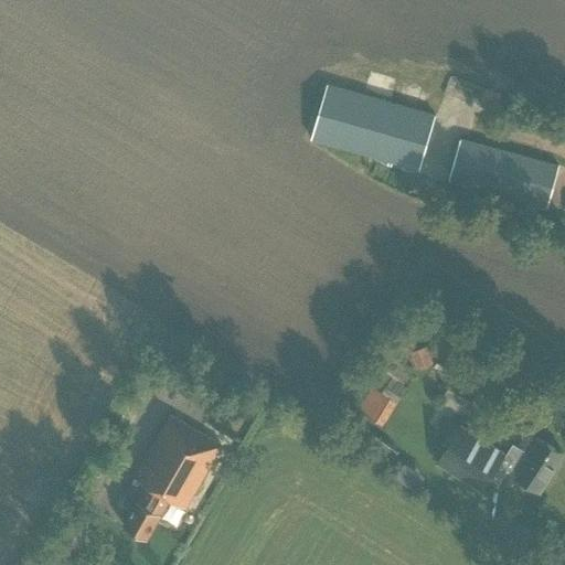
[(312,140),(420,171),(437,117),(328,85),(312,140)]
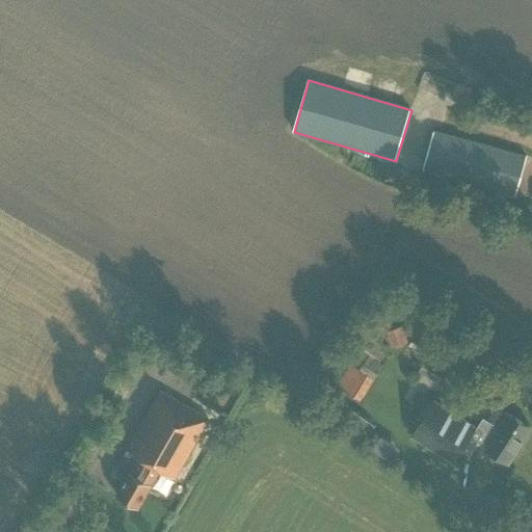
[(378,99),(395,99),(395,88),(379,87),(378,99)]
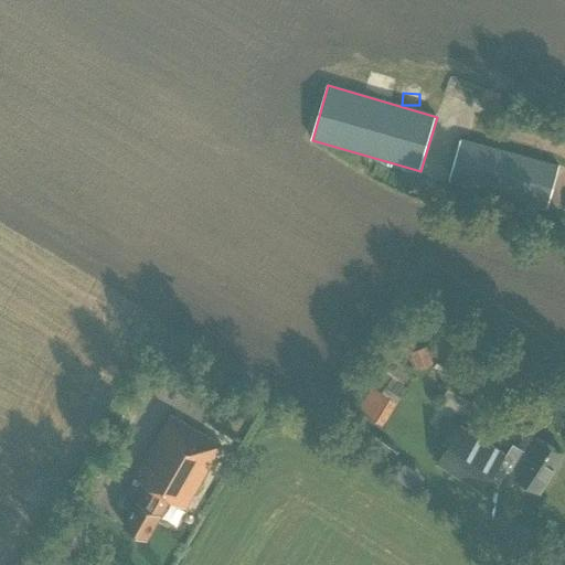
[(560,203),(551,201),(561,167),(462,138),(450,180),(548,209),(548,208),(558,210),(560,203)]
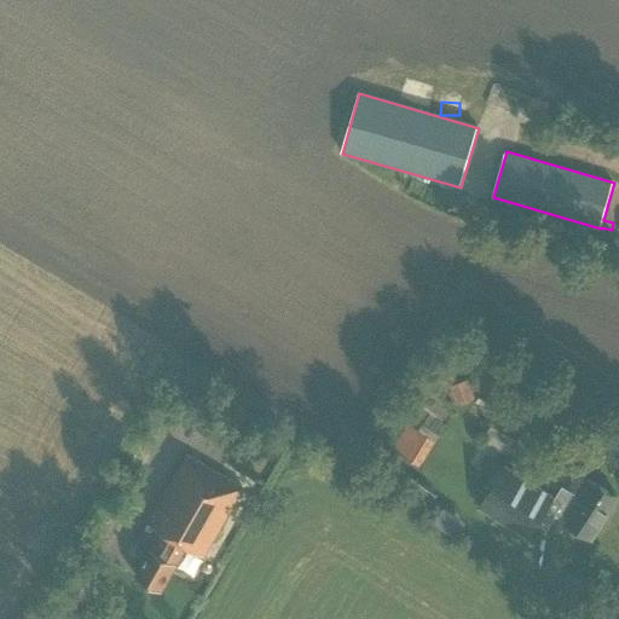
[(439,386),(449,387),(452,369),(441,368),(439,386)]
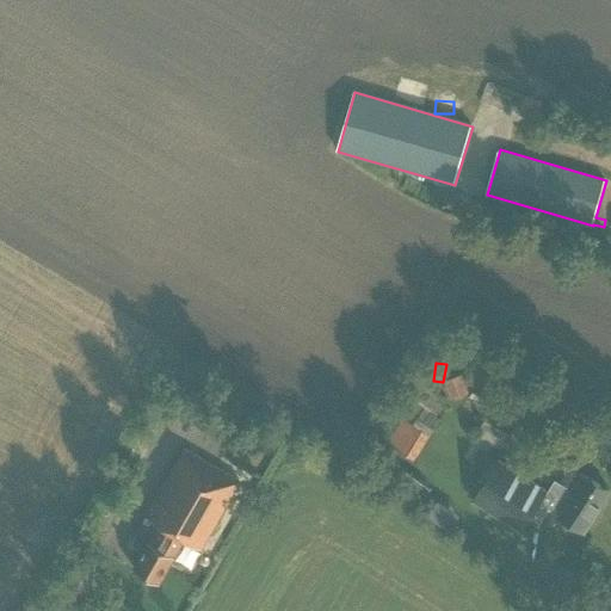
[(445,382),(451,401),(470,394),(463,376),(445,382)]
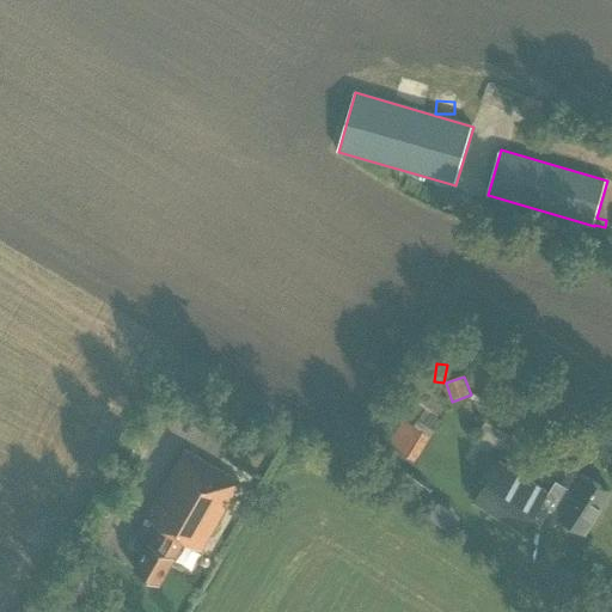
[(481,428),(506,442),(516,426),(512,422),(516,415),(496,404),(491,411),(481,428)]
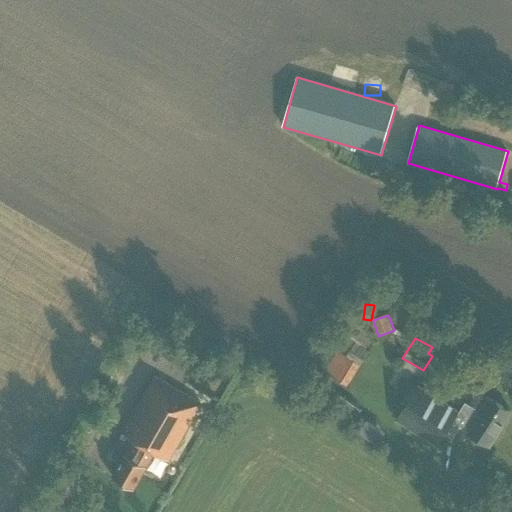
[(155,376),(123,433),(117,443),(132,452),(121,471),(116,480),(132,489),(138,480),(154,451),(169,460),(202,403),(155,376)]
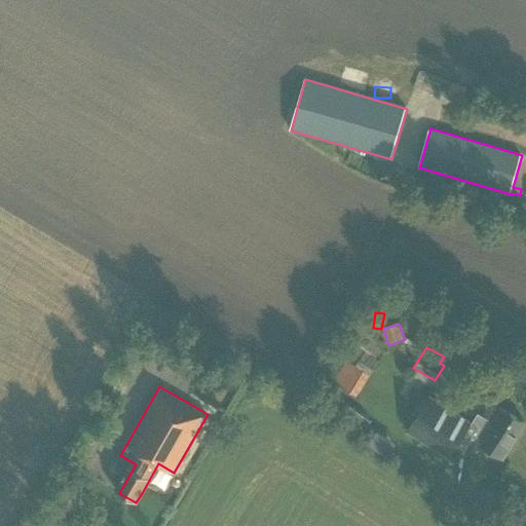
[(483,416),(479,413),(473,423),(429,397),(407,433),(450,459),(458,446),(465,450),(473,438),(482,444),(481,444),(503,458),(525,423),(503,409),(502,410),(492,403),(483,416)]
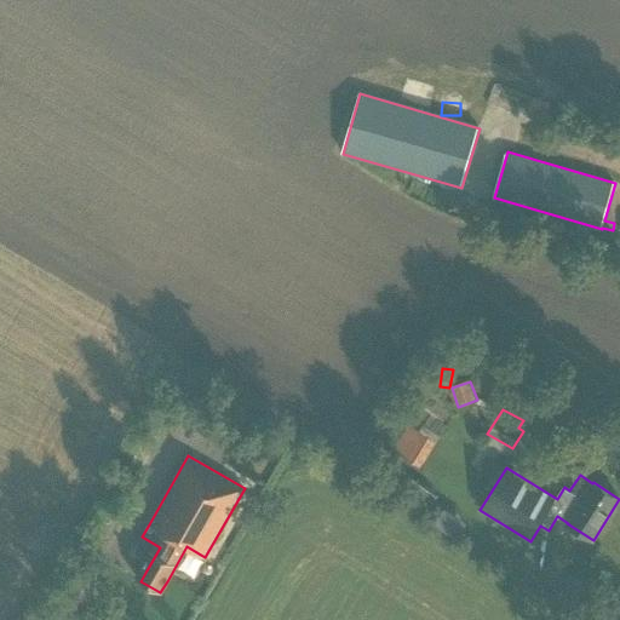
[(406,487),(432,505),(438,497),(411,478),(406,487)]
